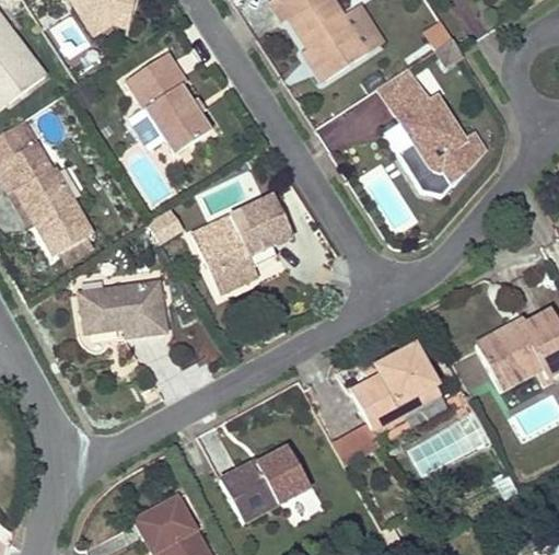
[(73,0),(96,35),(113,24),(130,27),(136,0),(73,0)]
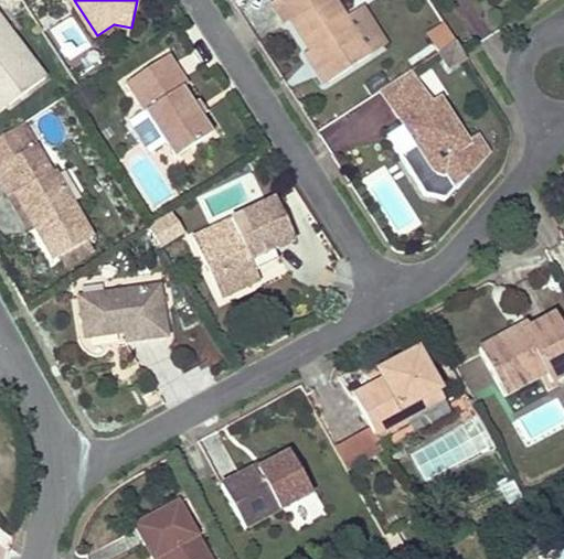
[(274,0),(287,21),(293,18),(312,47),(332,78),(373,51),(340,0),(274,0)]
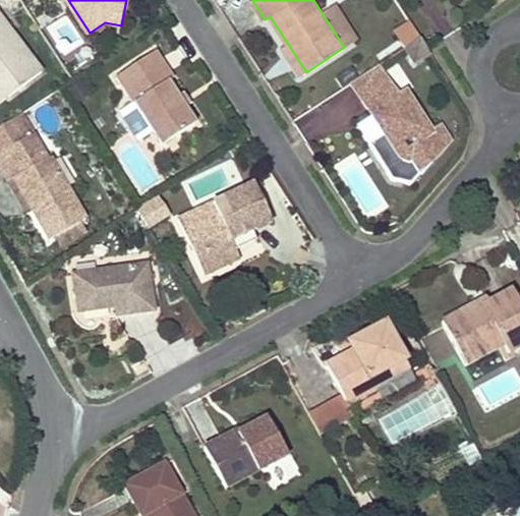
[(0,87),(9,95),(44,68),(0,12),(0,87)]
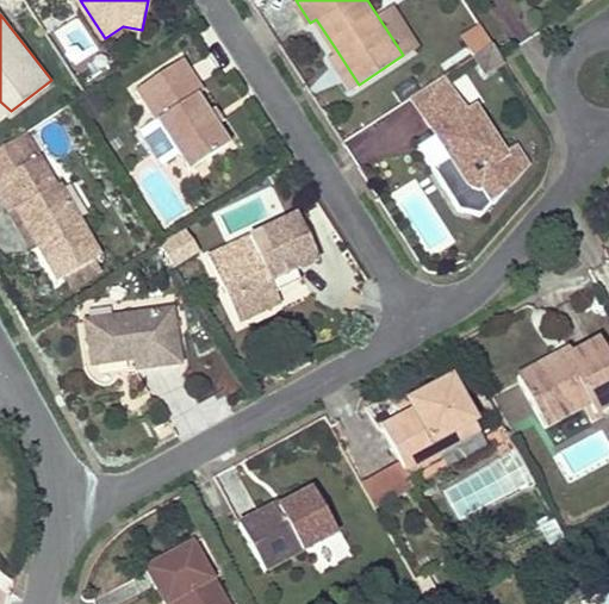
[(476,54),(493,42),(479,19),(460,32),(476,54)]
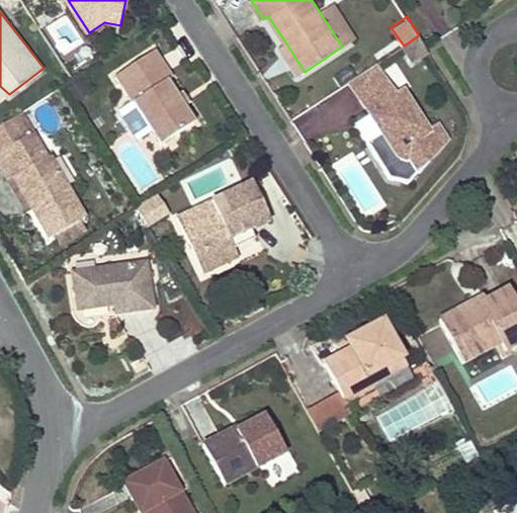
[(419,35),(404,46),(414,62),(430,52),(427,47),(419,35)]
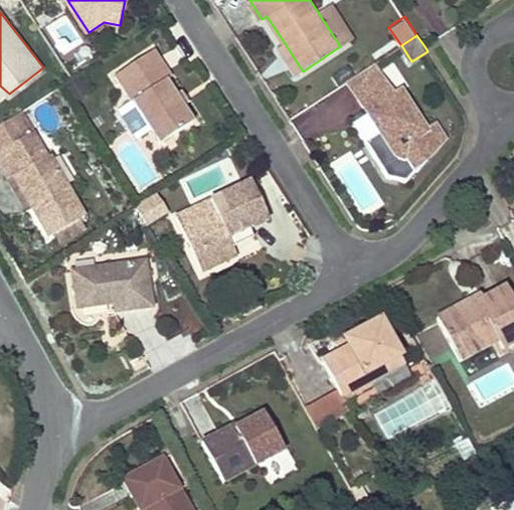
[(303,71),(285,43),(279,46),(297,74),(303,71)]
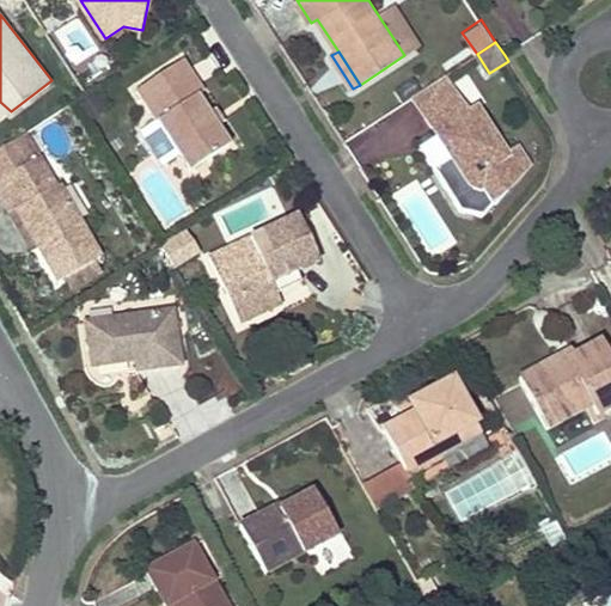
[(220,124),(212,111),(201,92),(206,90),(184,57),(139,87),(191,167),(232,142),(220,124)]
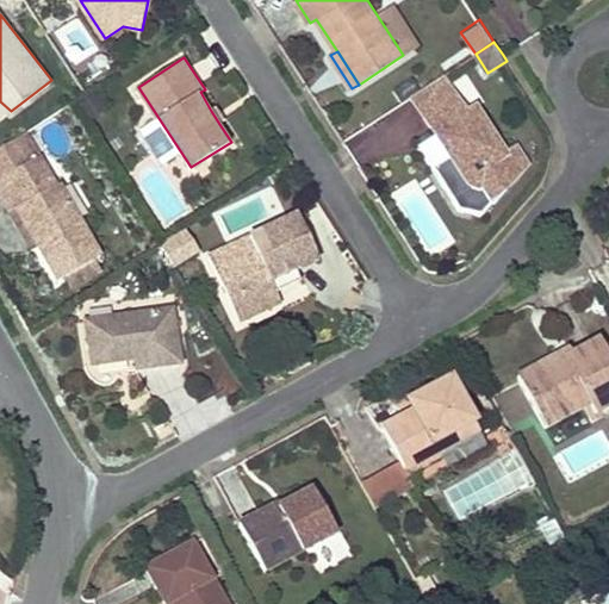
[(443,74),(412,95),(427,117),(458,97),(443,74)]
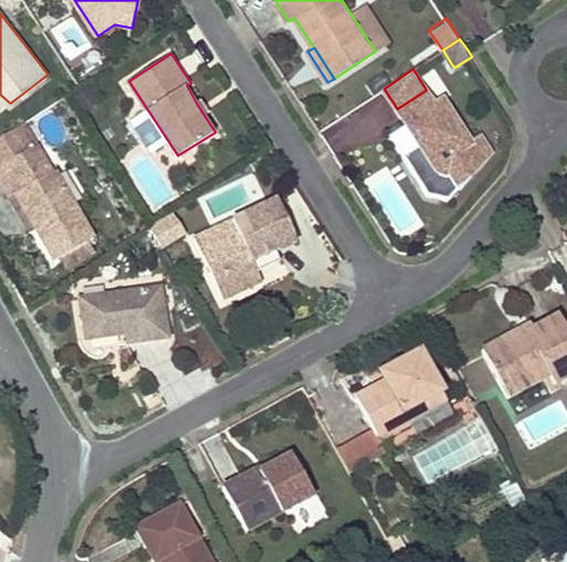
[(397,109),(408,125),(413,122),(425,141),(421,144),(408,152),(433,190),(454,193),(495,149),(487,136),(475,144),(446,101),(437,106),(426,90),(397,109)]
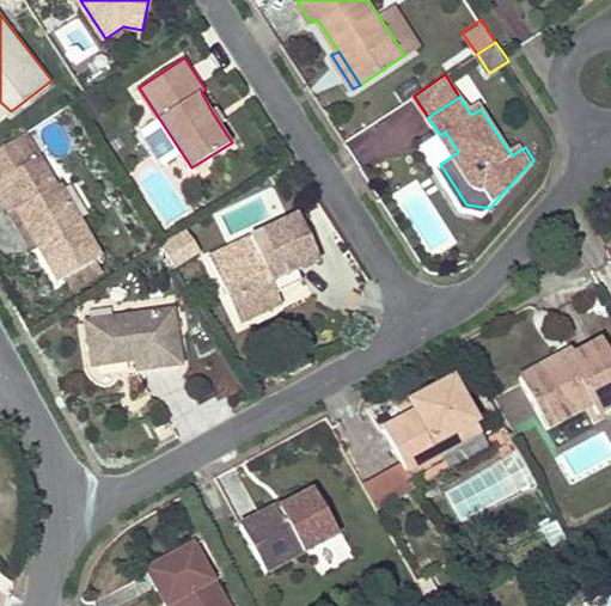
[(0,120),(11,111),(0,102),(0,120)]
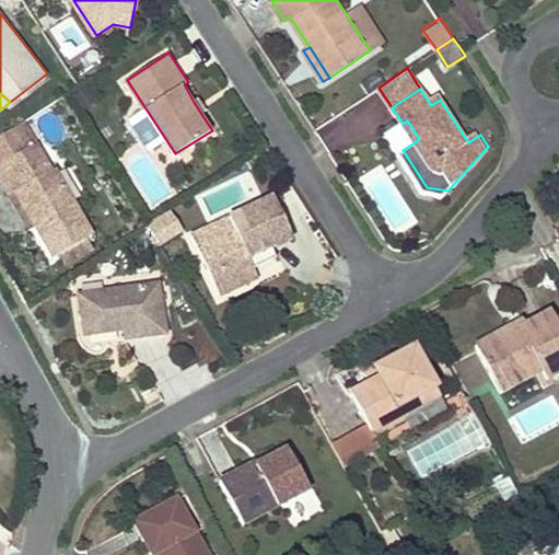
[(201,97),(194,102),(201,114),(209,110),(201,97)]
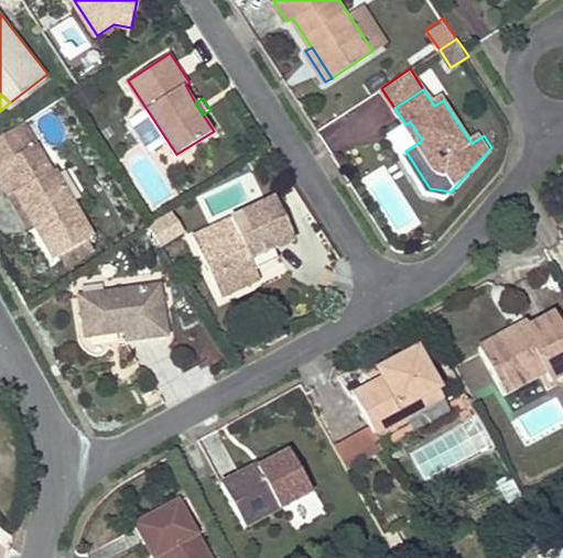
[(0,134),(0,171),(12,193),(19,188),(38,222),(55,254),(58,252),(65,263),(93,248),(86,237),(95,232),(74,195),(83,190),(68,165),(60,170),(56,165),(52,167),(25,120),(0,134)]
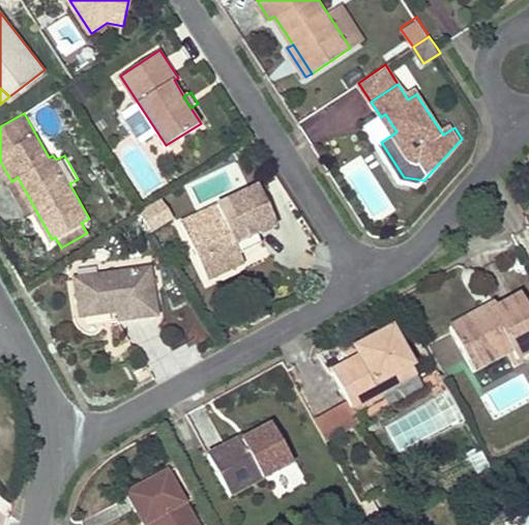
[(385,114),(381,117),(392,135),(397,132),(385,114)]
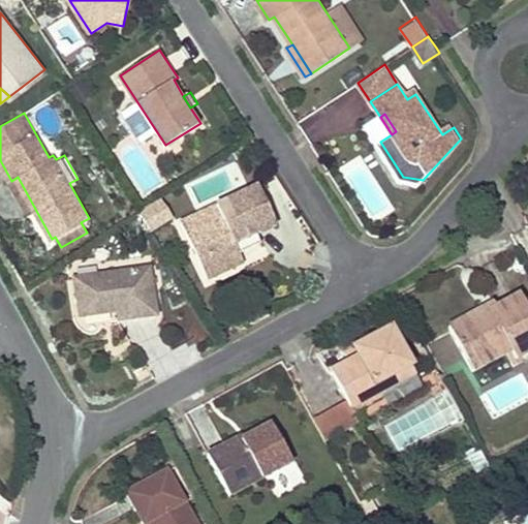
[(18,177),(11,181),(30,212),(35,209),(18,177)]
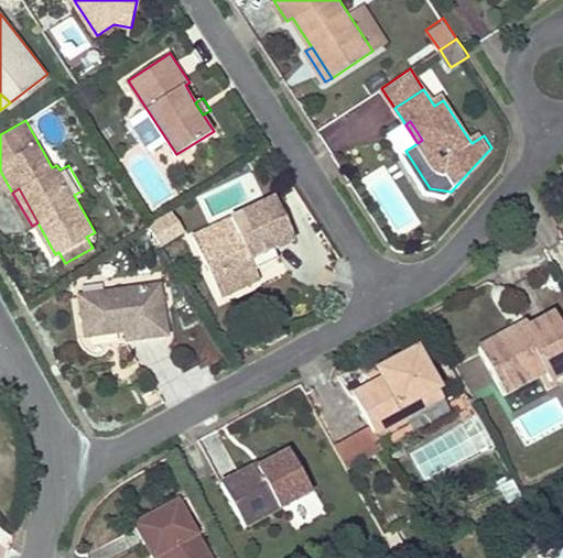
[(278,195),(194,232),(220,293),(260,276),(250,255),(296,236),(278,195)]
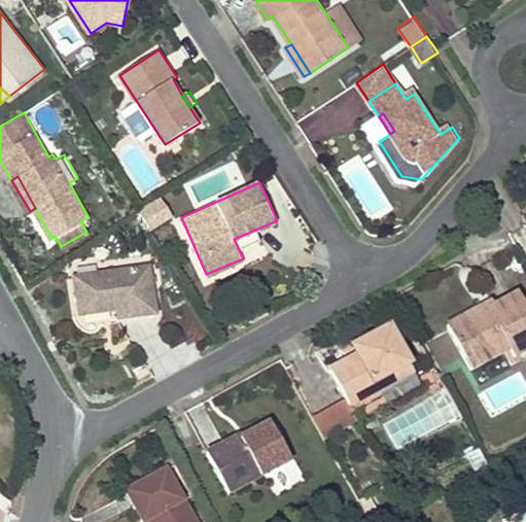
[(160,196),(140,208),(151,228),(172,213),(160,196)]
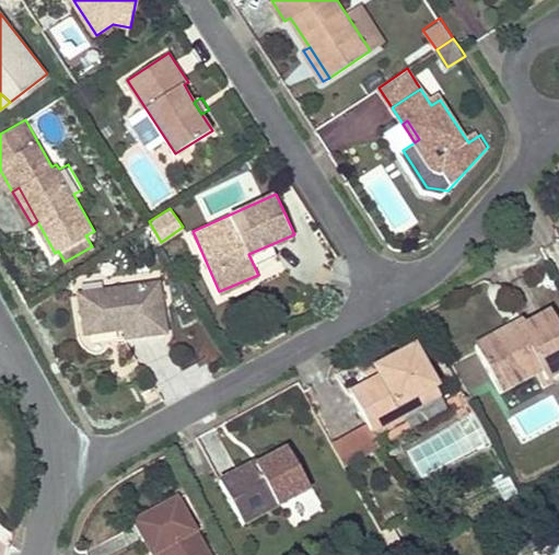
[(85,335),(116,331),(116,323),(123,322),(124,330),(125,338),(166,333),(160,281),(80,290),(85,335)]
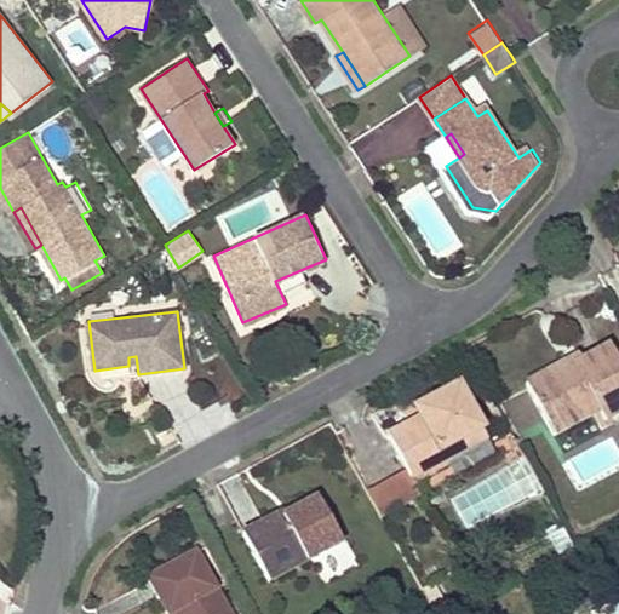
[(568,355),(527,379),(556,428),(600,403),(606,414),(618,407),(618,353),(611,338),(579,357),(568,355)]
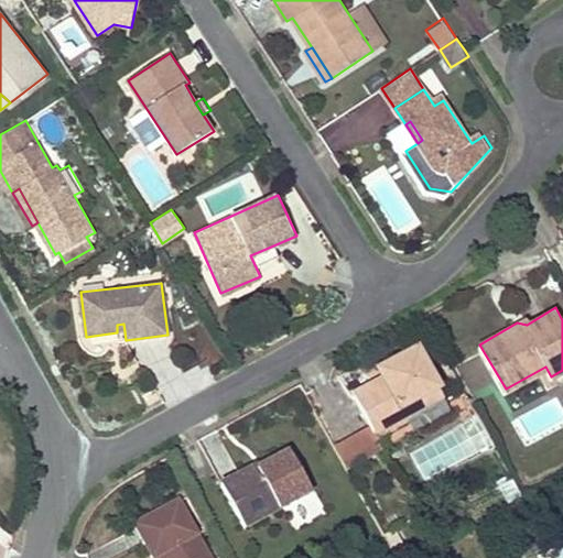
[(383,375),(354,391),(370,420),(381,438),(447,401),(418,347),(379,367),(383,375)]
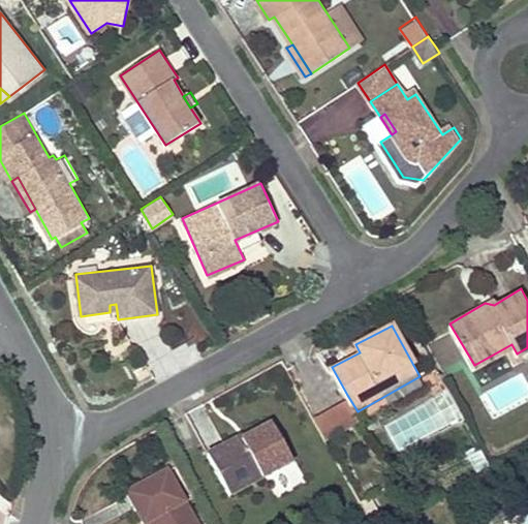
[(321,431),(358,411),(347,395),(312,415),(321,431)]
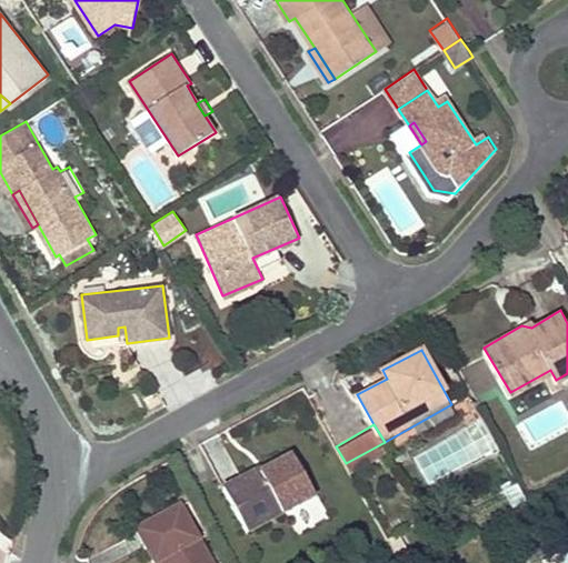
[(256,472),(253,468),(225,484),(249,529),(316,493),(294,452),(262,469),(256,472)]
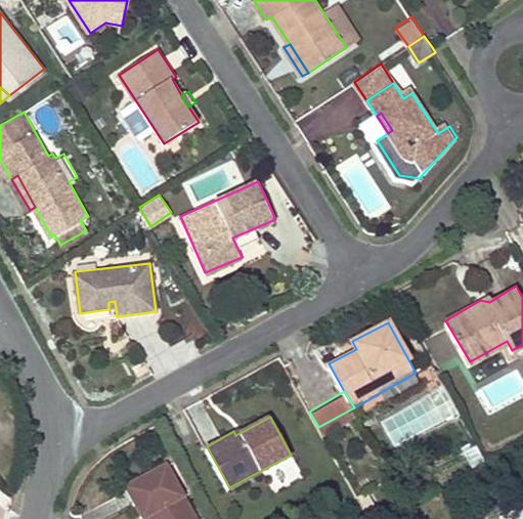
[(471,438),(458,444),(469,466),(482,459),(471,438)]
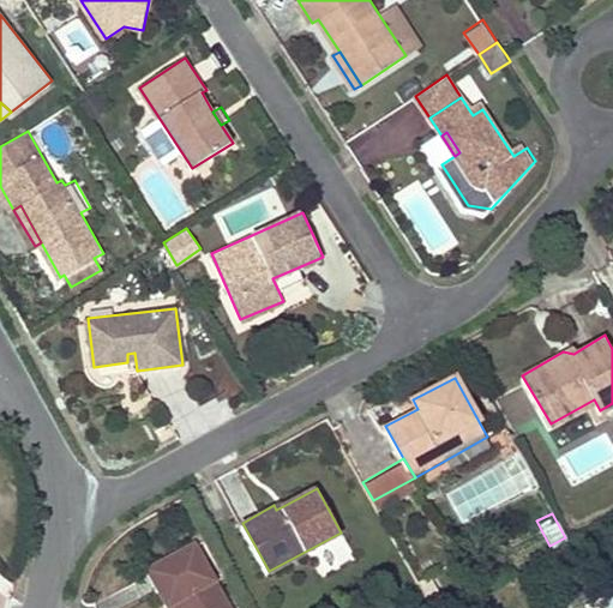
[(149,567),(168,603),(176,599),(181,607),(233,607),(196,541),(149,567)]
